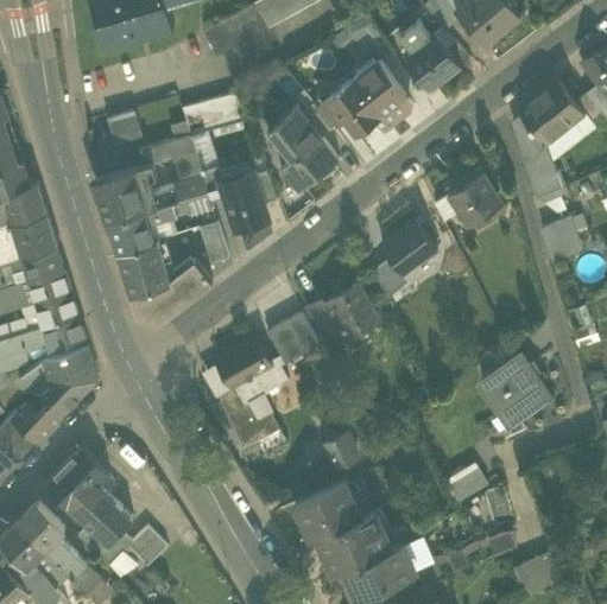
[(171,17),(165,0),(95,0),(108,43),(109,43),(107,36),(132,29),(133,32),(145,29),(144,24),(171,17)]
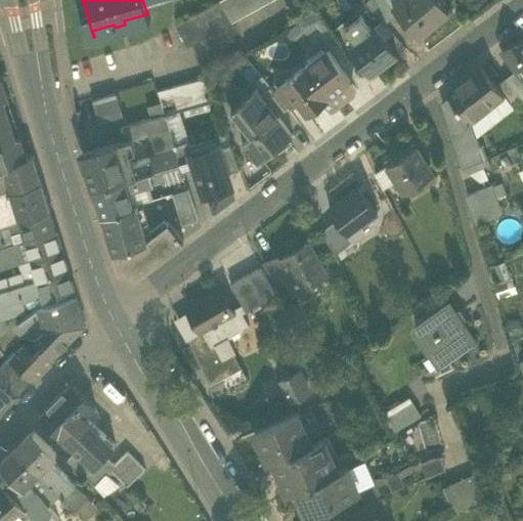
[(274,0),(224,0),(219,3),(208,9),(177,27),(189,48),(231,25),(274,0)]
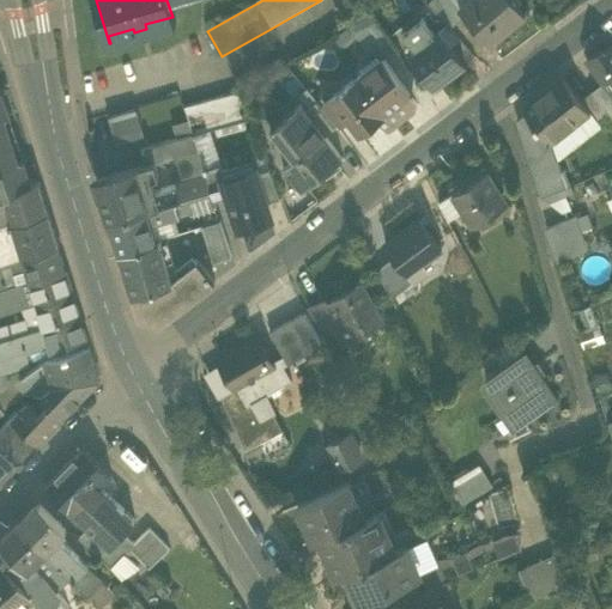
[(447,28),(458,19),(441,0),(430,0),(426,4),(446,25),(447,28)]
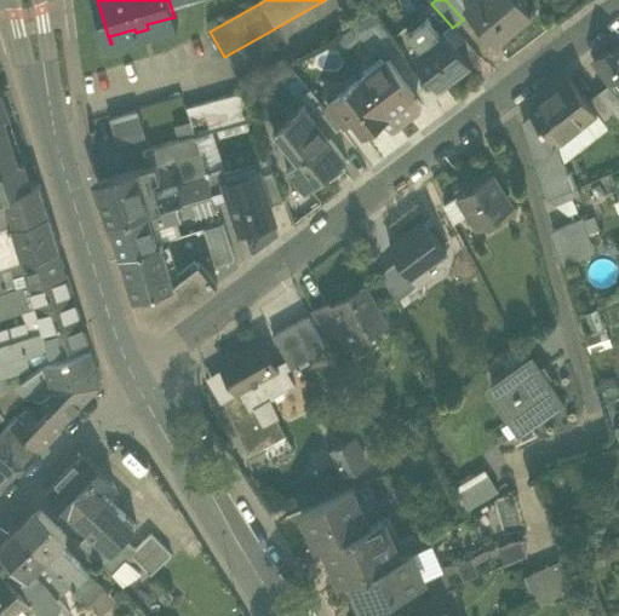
[(456,0),(446,0),(463,19),(468,15),(463,9),(456,0)]
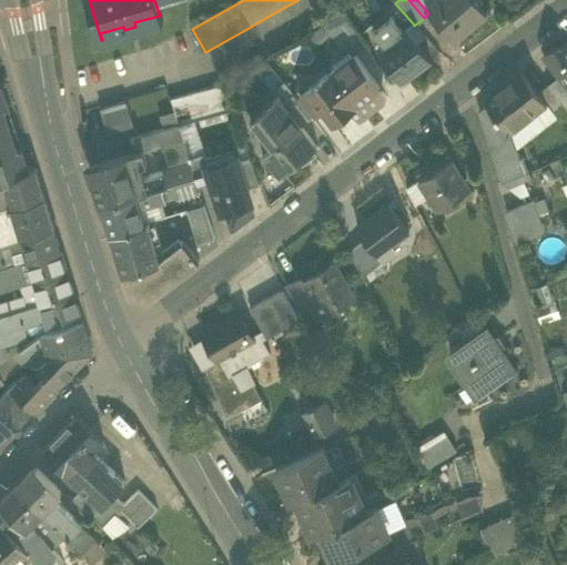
[(428,13),(451,40),(484,13),(473,0),(432,0),(424,8),(428,13)]
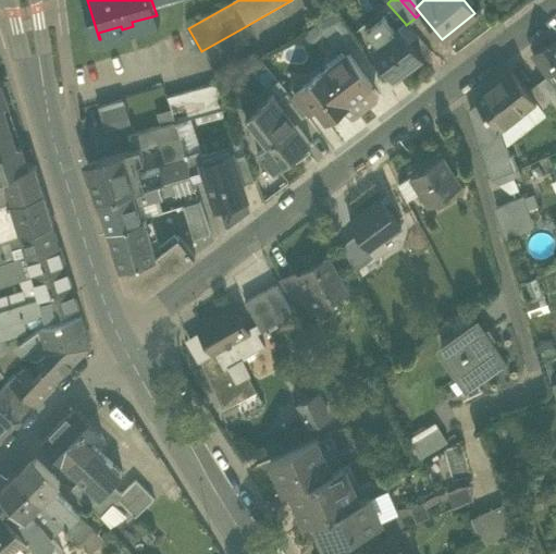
[(316,22),(342,59),(347,56),(360,48),(335,11),(316,22)]
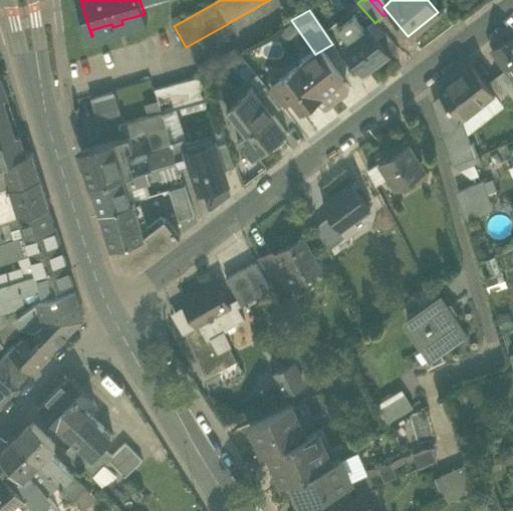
[(337,29),(347,42),(364,29),(354,16),(337,29)]
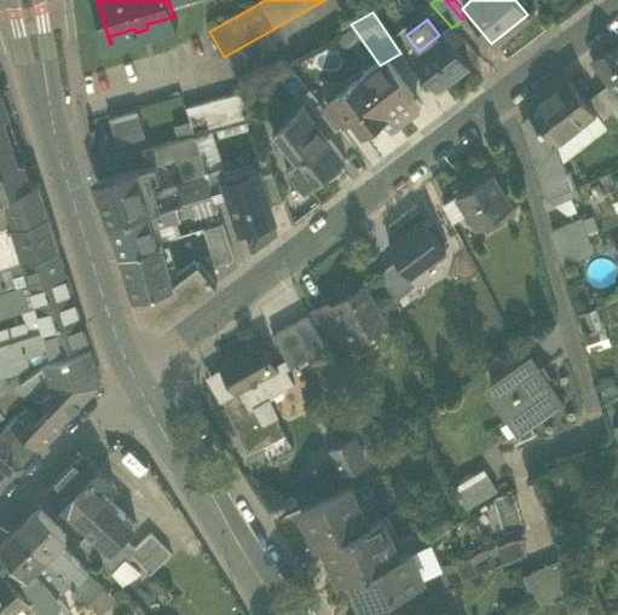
[(450,25),(443,32),(455,48),(463,41),(451,28),(450,25)]
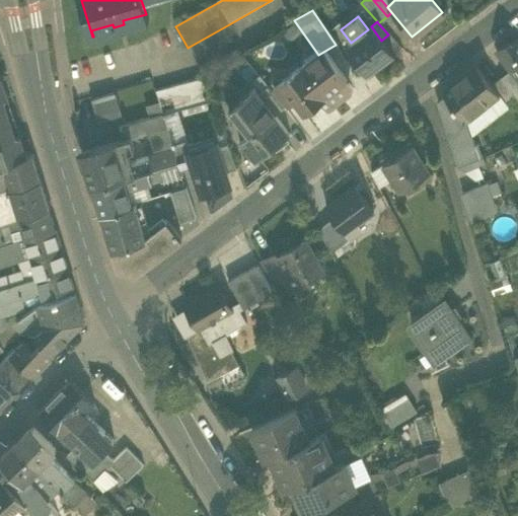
[(346,47),(367,75),(392,55),(381,41),(371,26),(368,29),(351,43),(346,47)]
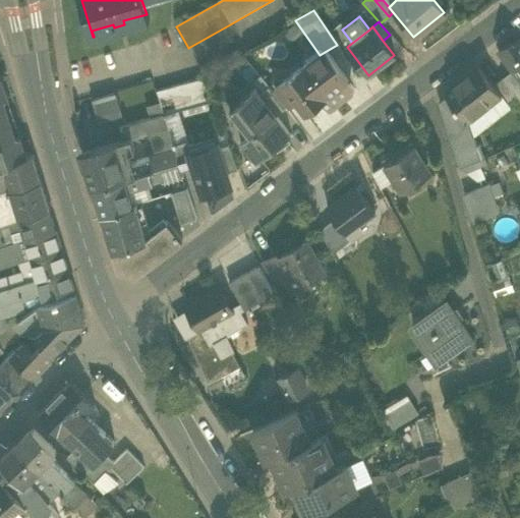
[(519,80),(519,41),(519,40),(512,45),(510,42),(498,51),(512,70),(519,80)]
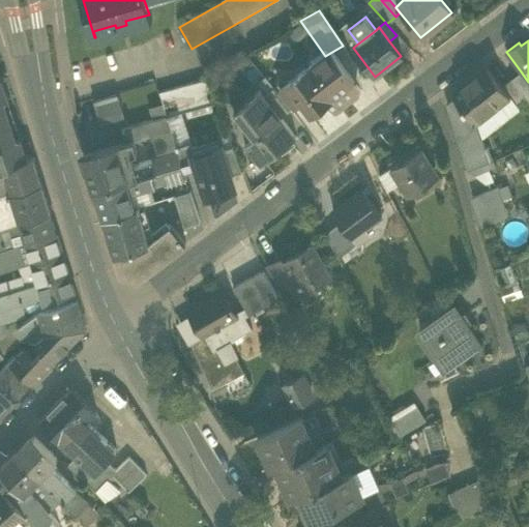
[(299,105),(310,117),(326,105),(332,99),(323,87),(331,81),(341,92),(350,86),(353,83),(330,53),(325,56),(314,65),(285,87),(299,105)]
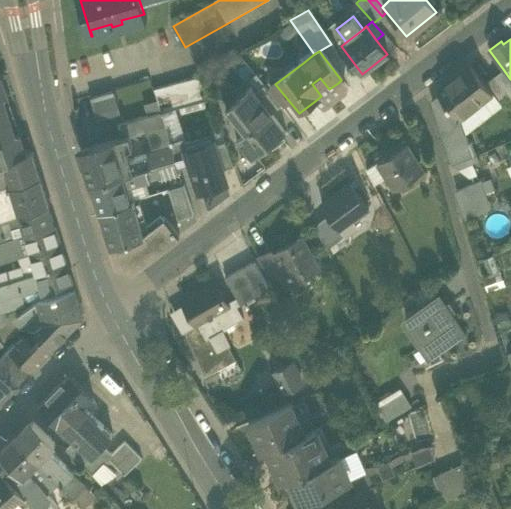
[(435,91),(438,95),(456,119),(459,117),(490,94),(491,94),(469,65),(435,91)]
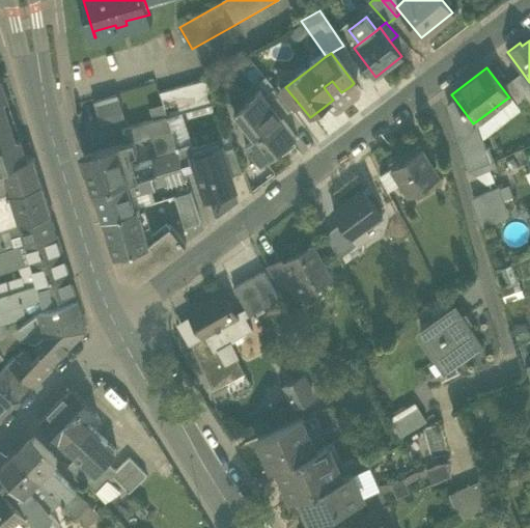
[(529,82),(522,72),(511,80),(526,99),(528,101),(529,103),(529,82)]
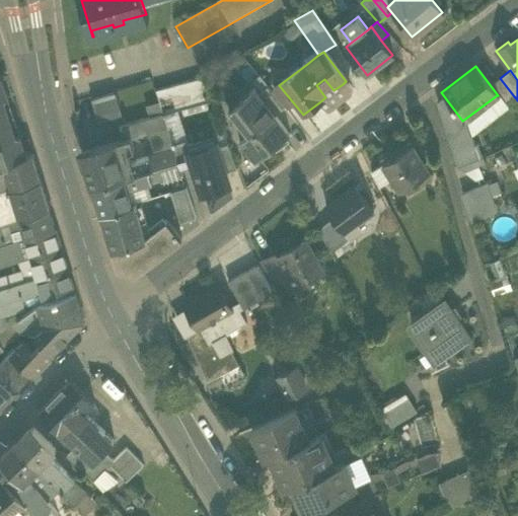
[(505,103),(514,96),(500,78),(491,85),(505,103)]
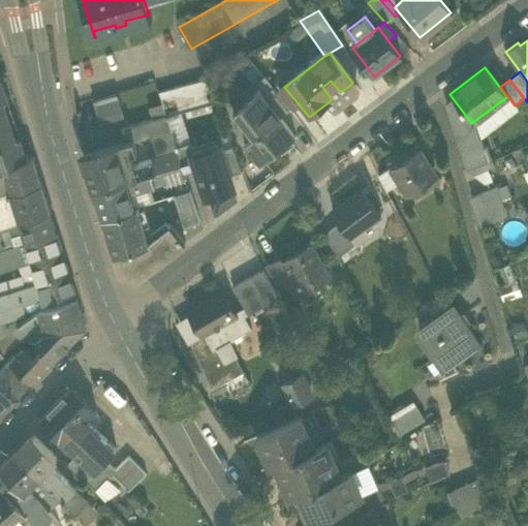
[(161,105),(165,119),(180,115),(183,114),(210,105),(216,104),(208,81),(172,91),(158,95),(161,105)]
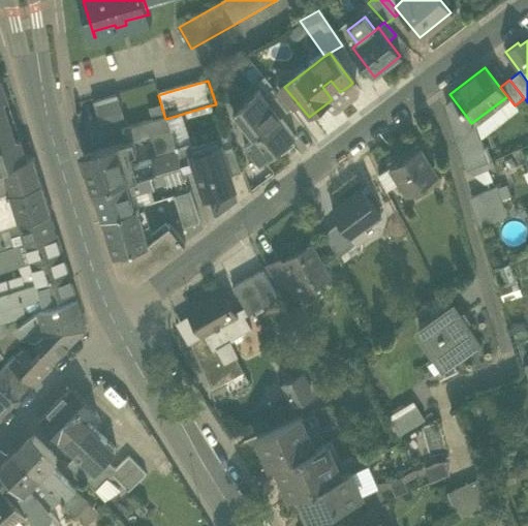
[(332,99),(325,104),(331,112),(336,112),(358,96),(349,86),(340,92),(331,81),(322,87),(332,99)]
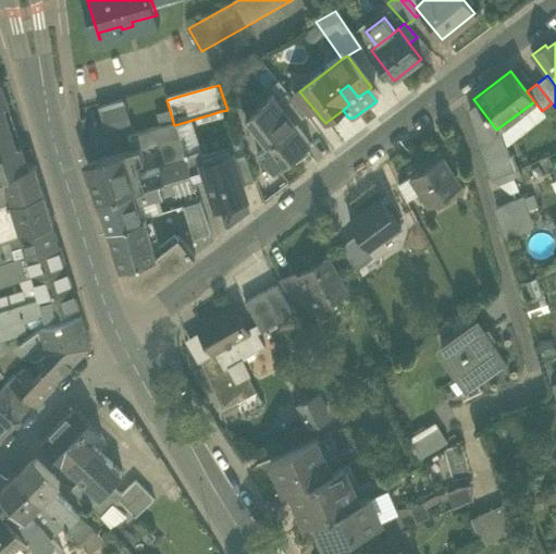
[(378,95),(371,87),(368,90),(377,101),(378,95)]
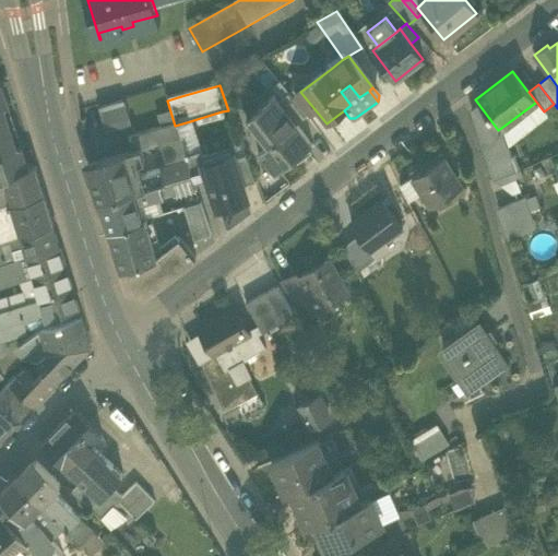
[(300,92),(291,101),(287,96),(276,104),(295,127),(306,119),(316,110),(300,92)]
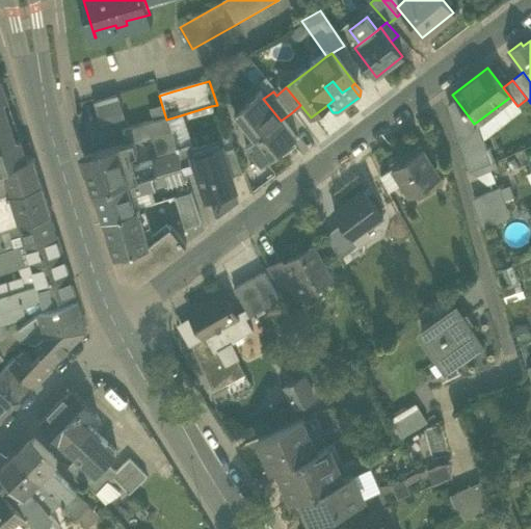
[(0,163),(2,169),(1,169),(1,170),(22,164),(21,162),(0,94),(0,163)]
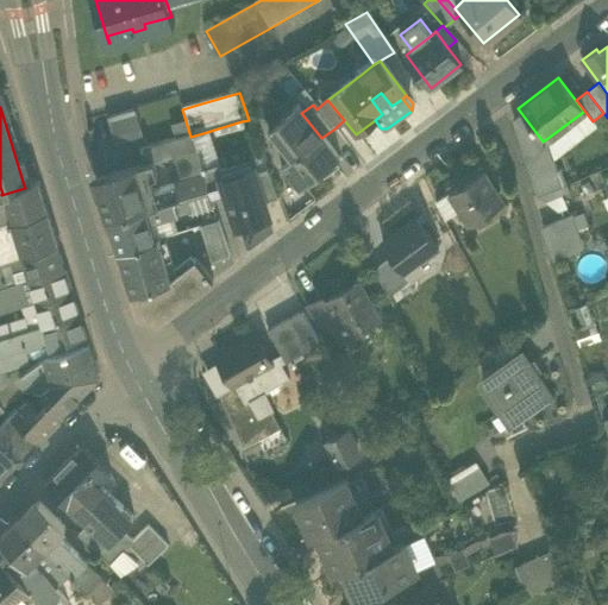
[(282,165),(300,189),(338,159),(321,138),(301,113),(296,107),(275,125),(298,153),(282,165)]
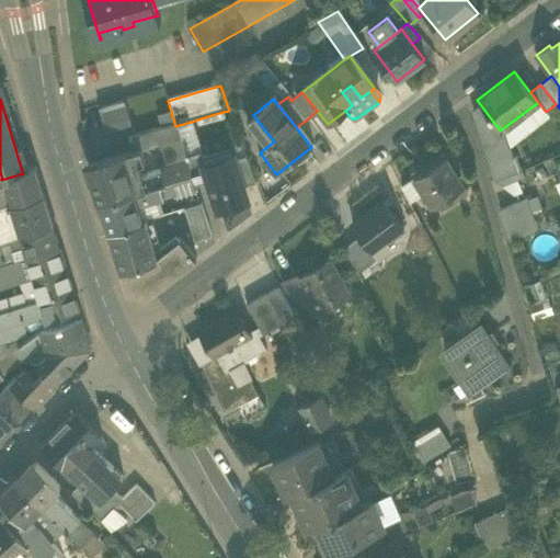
[(96,110),(104,135),(130,127),(123,103),(96,110)]
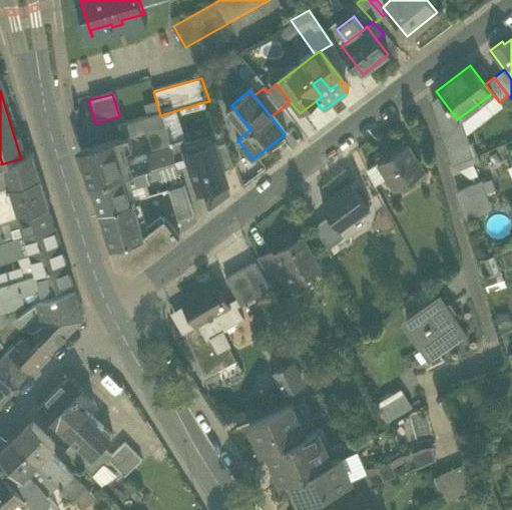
[(469,143),(460,117),(457,119),(439,95),(432,101),(452,165),(476,155),(472,142),(469,143)]
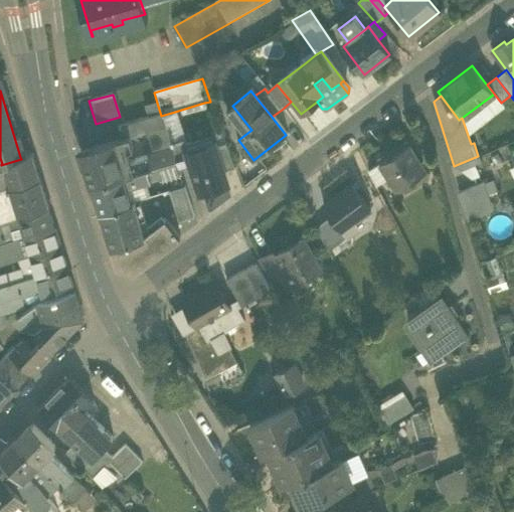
[(146,120),(161,116),(157,103),(143,107),(146,120)]
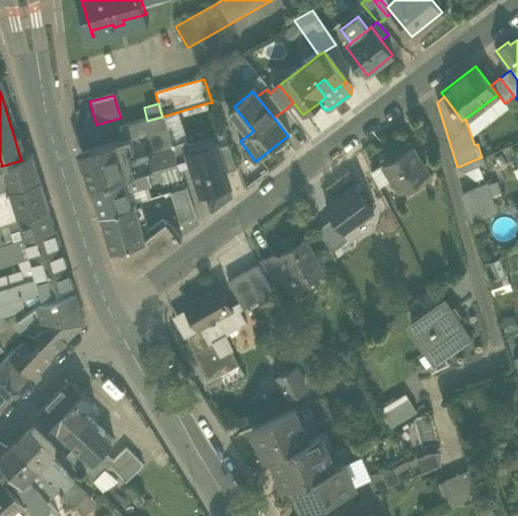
[(206,103),(179,112),(182,119),(209,112),(206,103)]
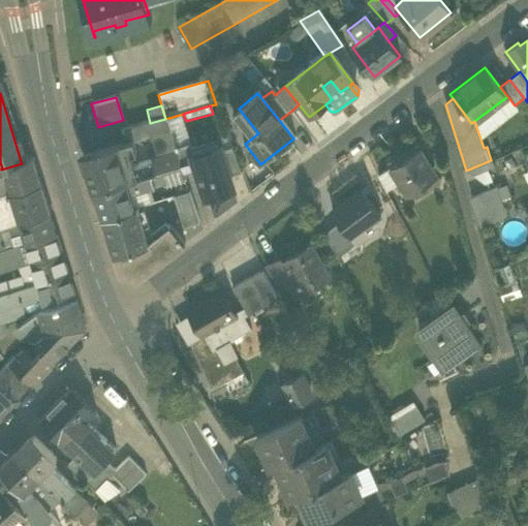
[(169,132),(176,150),(188,146),(189,146),(180,115),(165,119),(169,132)]
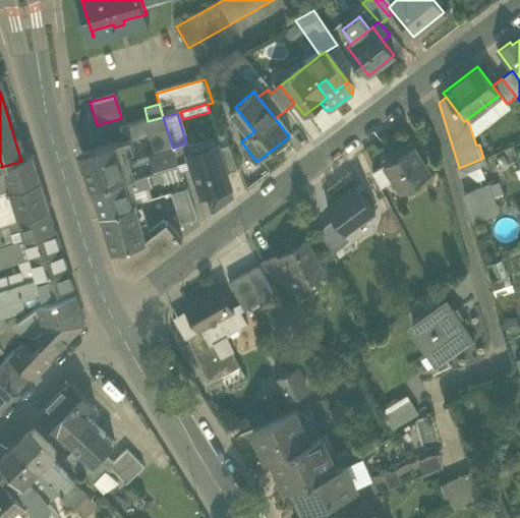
[(119,129),(123,142),(130,140),(130,141),(148,136),(167,130),(163,117),(148,121),(119,129)]
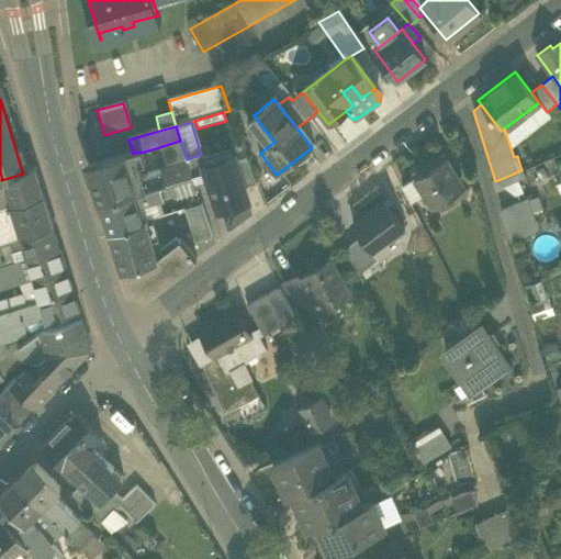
[(159,147),(167,170),(188,164),(187,159),(180,141),(159,147)]
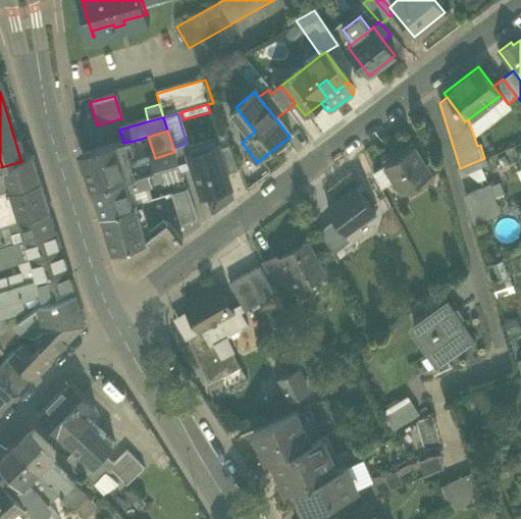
[(82,156),(93,192),(124,182),(148,174),(159,171),(155,158),(131,165),(127,155),(134,153),(131,142),(131,141),(123,143),(123,144),(113,146),(82,156)]
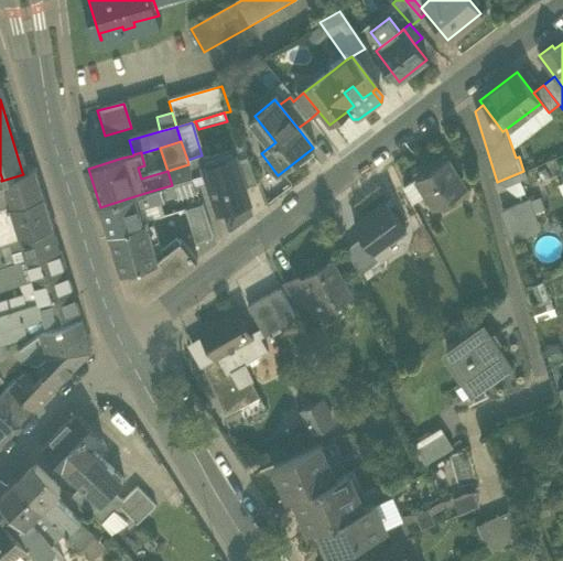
[(206,183),(218,215),(248,204),(244,190),(257,185),(247,158),(235,162),(231,152),(203,163),(209,182),(206,183)]
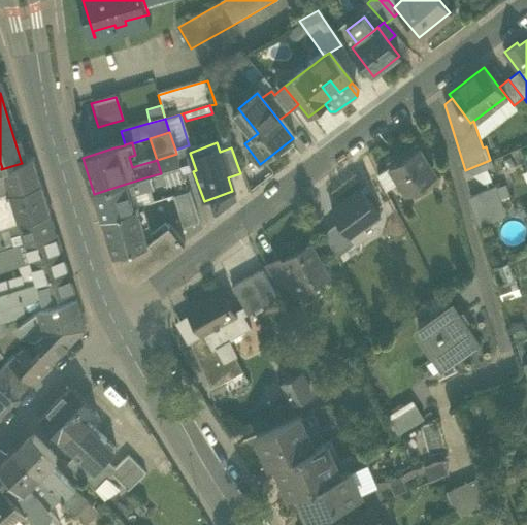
[(180,167),(184,174),(193,171),(196,170),(190,153),(188,145),(175,150),(180,167)]
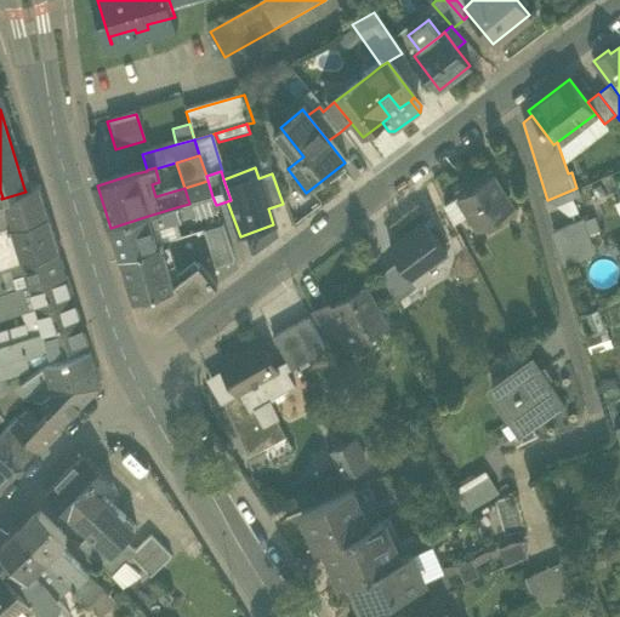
[(490,176),(458,199),(468,215),(479,230),(512,209),(490,176)]
